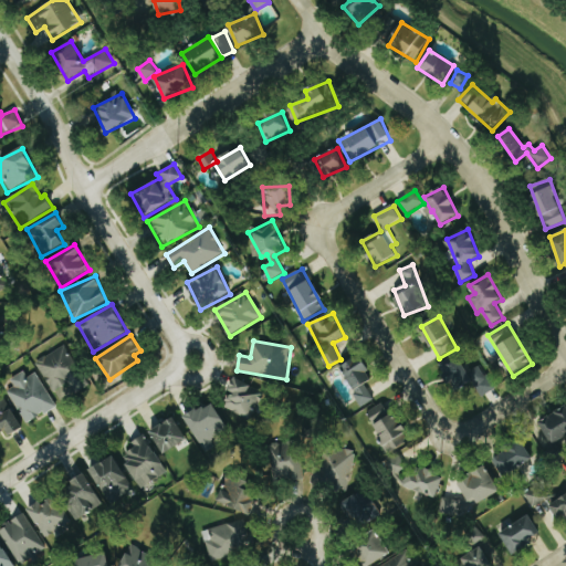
[(53,392),(69,384),(74,394),(88,386),(85,380),(84,380),(63,346),(35,363),(53,392)]
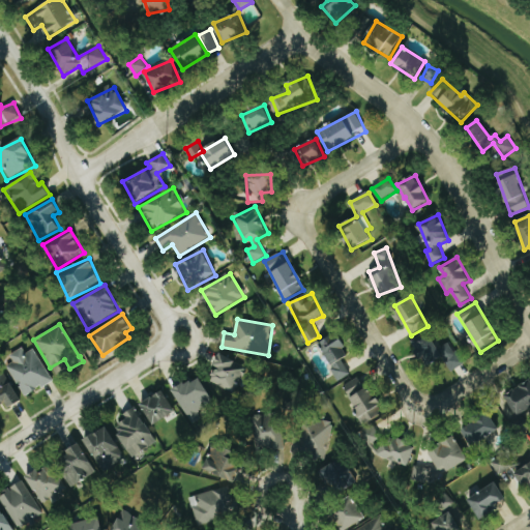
[(451,372),(464,364),(450,342),(441,347),(432,330),(411,343),(427,369),(443,358),(451,372)]
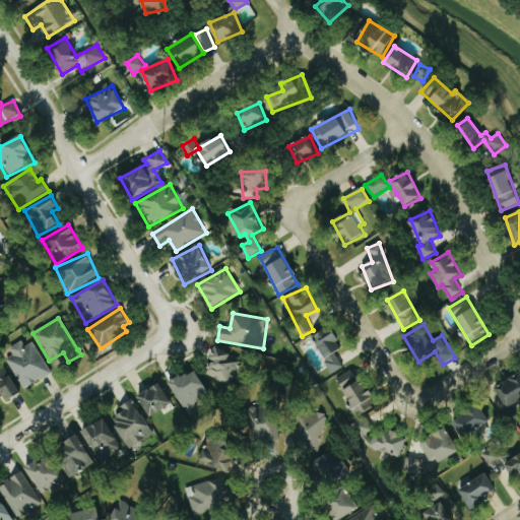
[(313,337),(333,374),(344,368),(336,352),(342,349),(331,328),(313,337)]
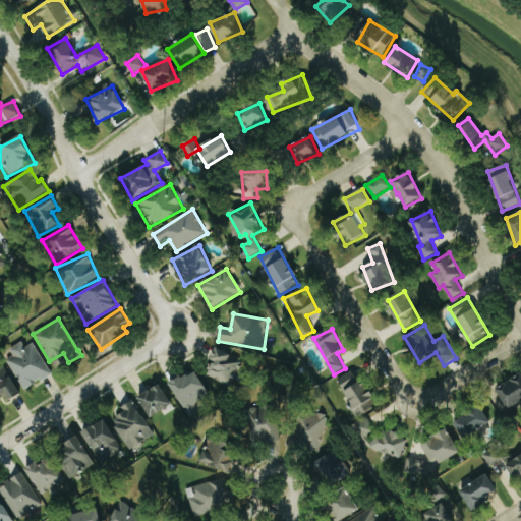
[(34,343),(25,347),(22,342),(10,349),(14,356),(7,360),(24,391),(52,374),(34,343)]
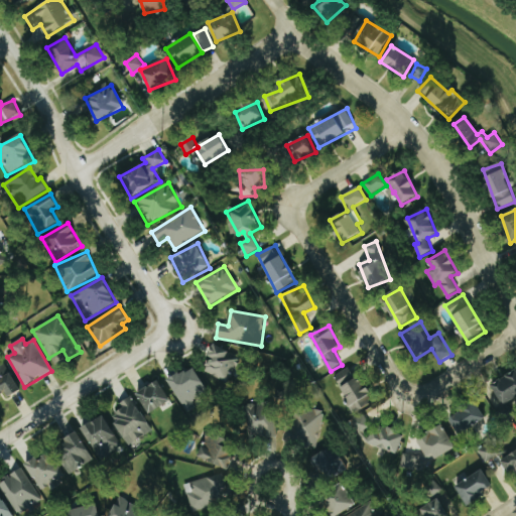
[(241,359),(215,344),(208,356),(212,359),(205,371),(227,383),(241,359)]
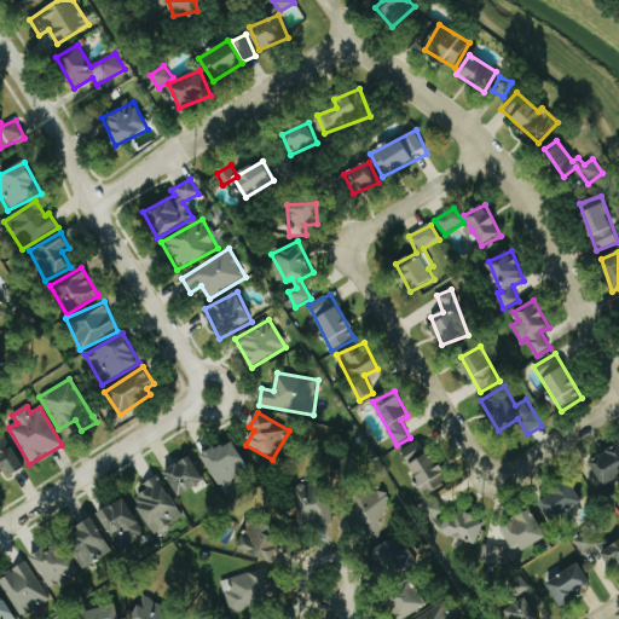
[(401,451),(426,496),(447,484),(423,439),(401,451)]
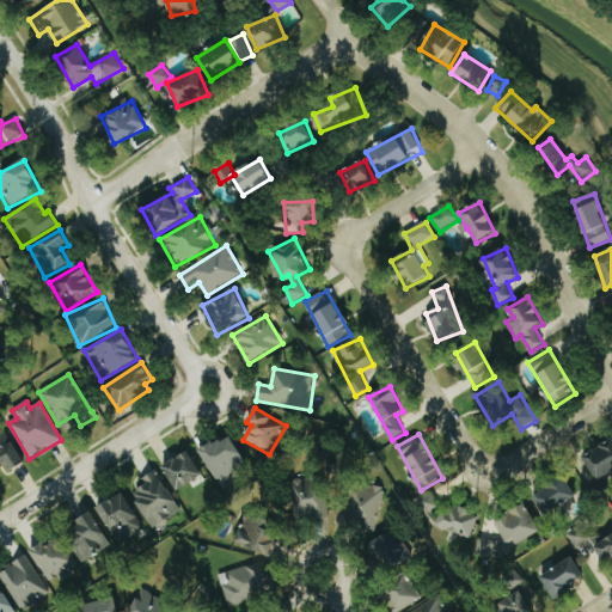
[(233,484),(228,475),(246,465),(231,435),(201,451),(221,490),(233,484)]
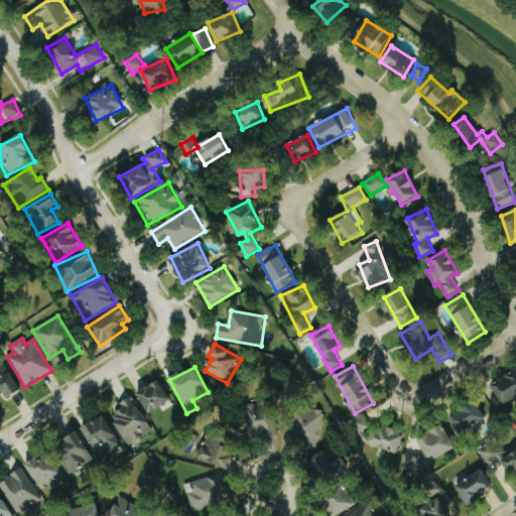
[(503,405),(515,398),(515,371),(492,385),(503,405)]
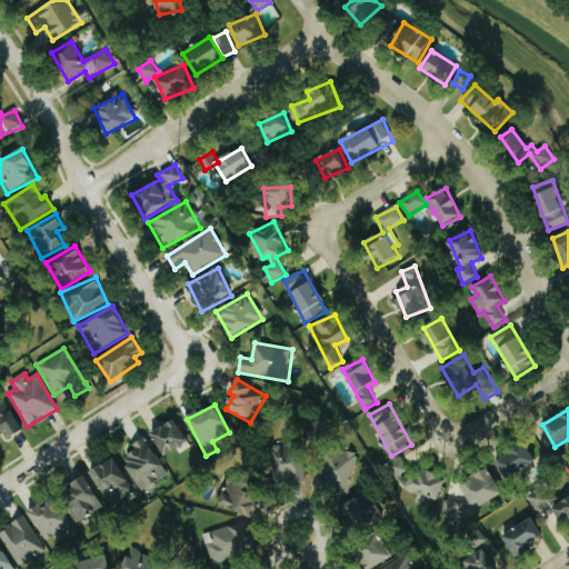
[(151,435),(166,457),(189,442),(176,419),(151,435)]
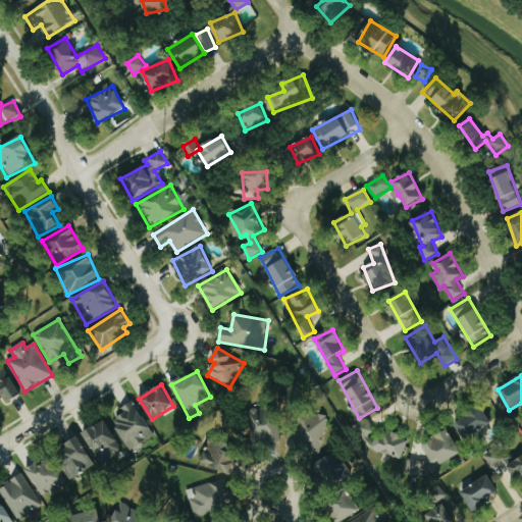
[(122,407),(126,414),(113,421),(129,451),(154,436),(135,401),(122,407)]
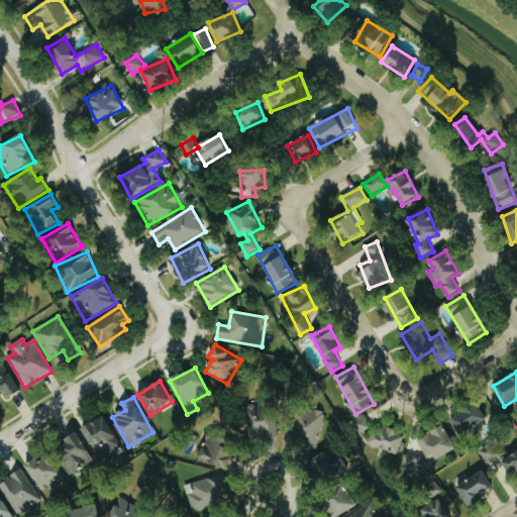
[(278,437),(273,403),(246,407),(252,441),(278,437)]
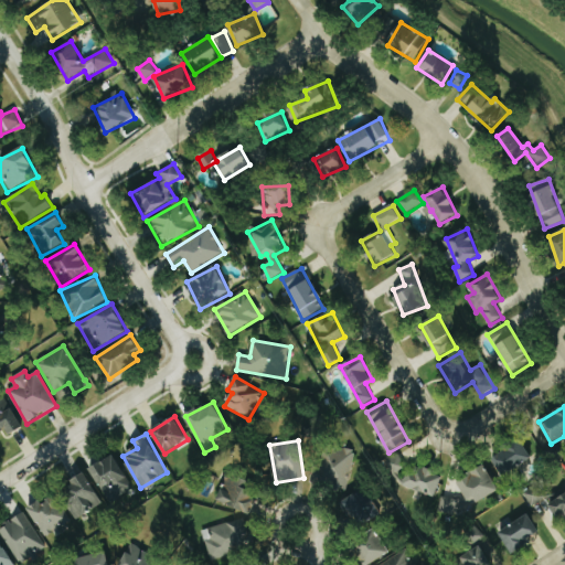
[(501,476),(532,460),(522,441),(491,457),(501,476)]
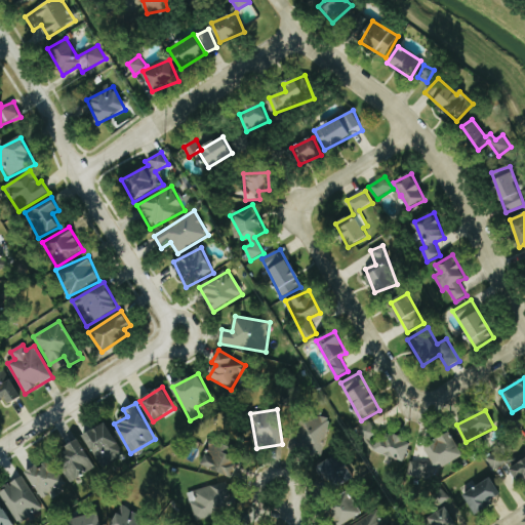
[(330,421),(305,415),(299,434),(291,433),(288,449),(322,456),(330,421)]
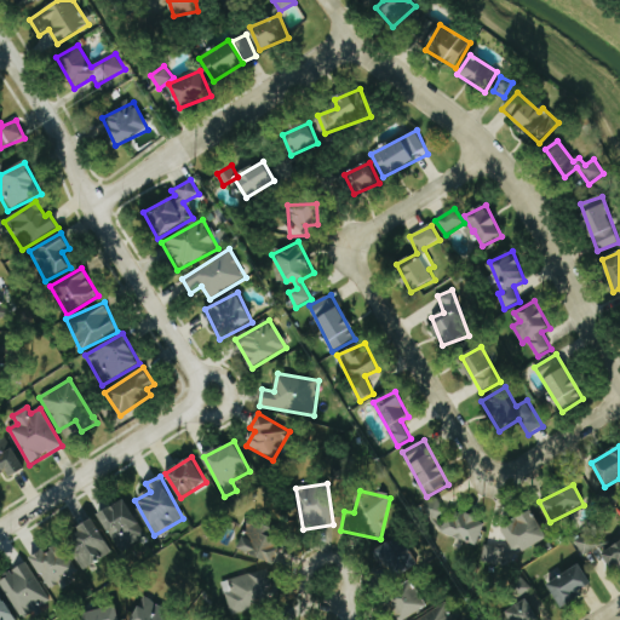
[(98,515),(120,552),(147,537),(125,500),(98,515)]
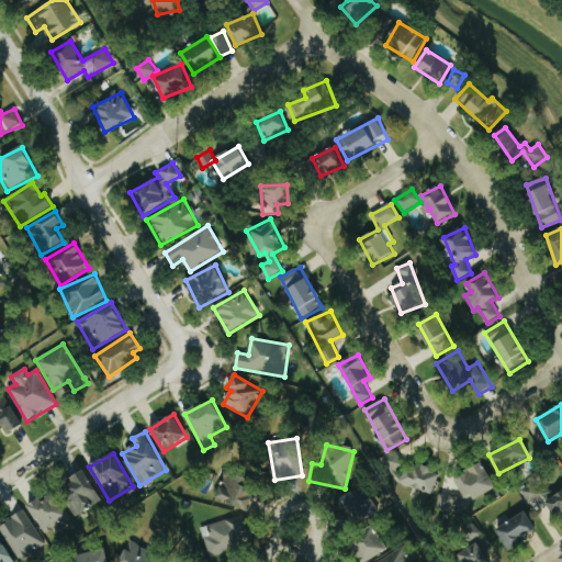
[(393,471),(404,465),(400,454),(389,459),(393,471)]
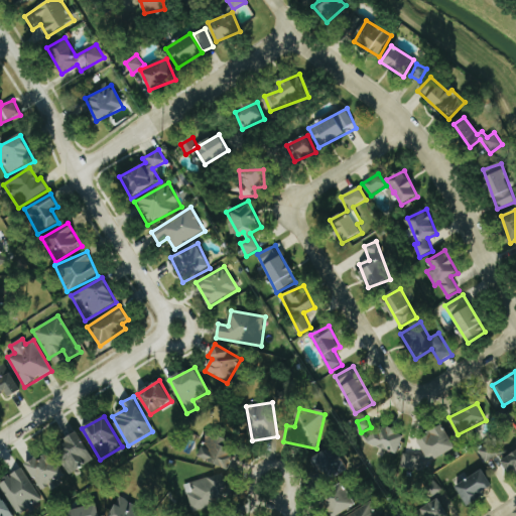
[(369,443),(397,455),(404,435),(376,424),(369,443)]
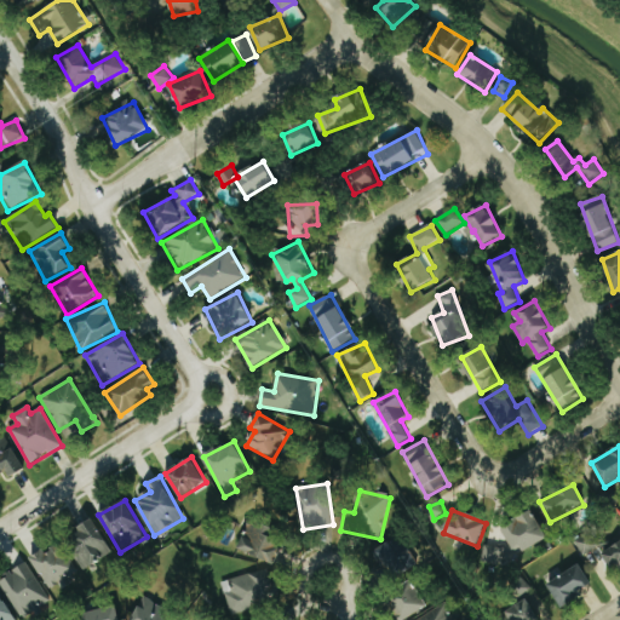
[(515,555),(547,540),(537,515),(504,529),(515,555)]
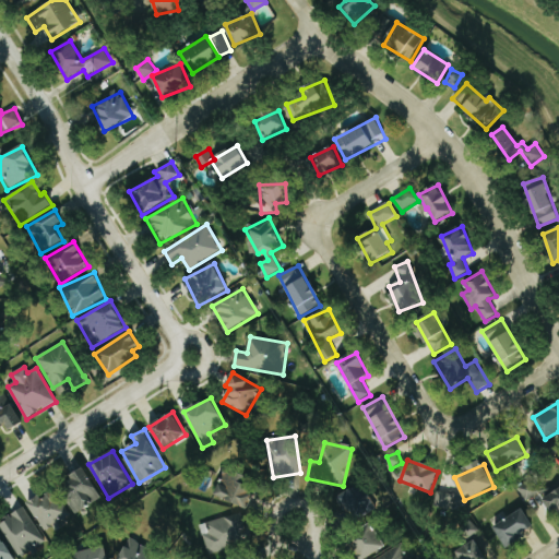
[(215,495),(248,511),(258,491),(245,485),(248,479),(227,470),(215,495)]
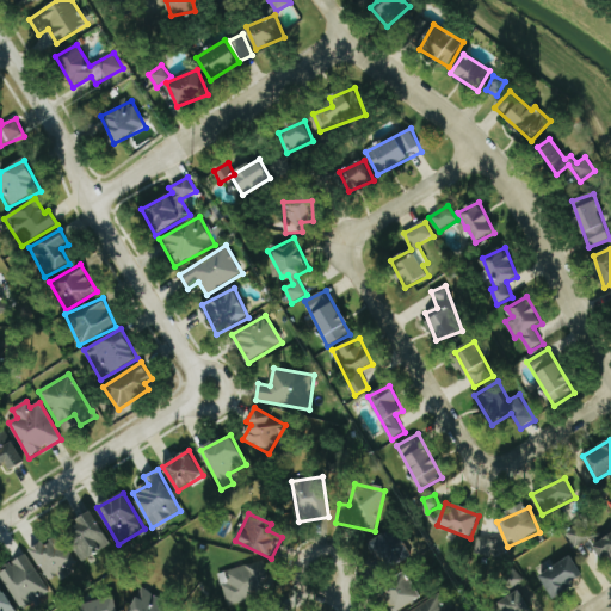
[(111,547),(94,514),(65,530),(81,561),(111,547)]
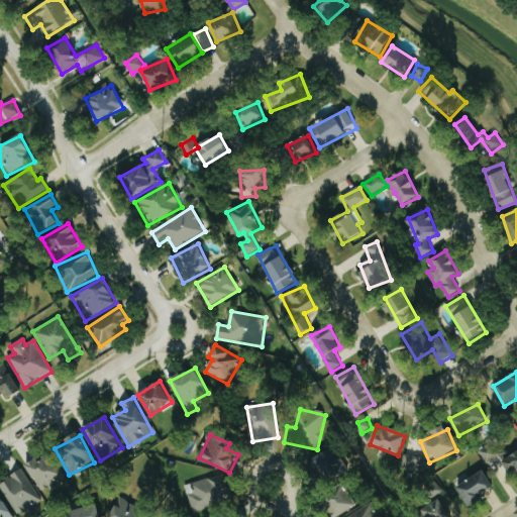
[(348,473),(336,447),(313,458),(325,484),(348,473)]
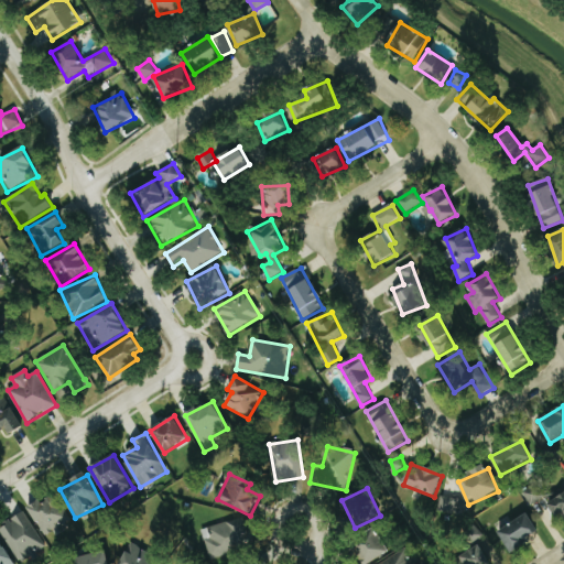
[(563,518),(563,494),(548,502),(557,521),(563,518)]
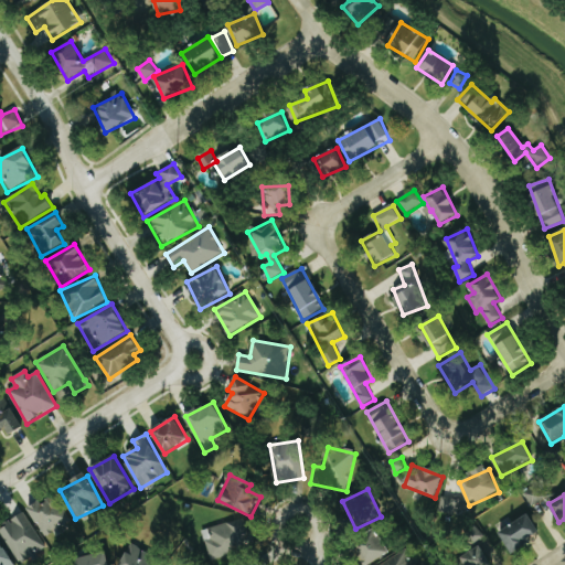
[(28,509),(46,541),(73,525),(55,497),(42,504),(40,502),(28,509)]
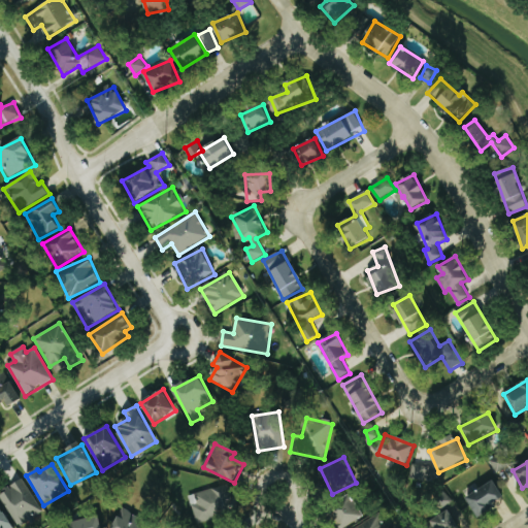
[(430,483),(432,467),(413,464),(410,480),(430,483)]
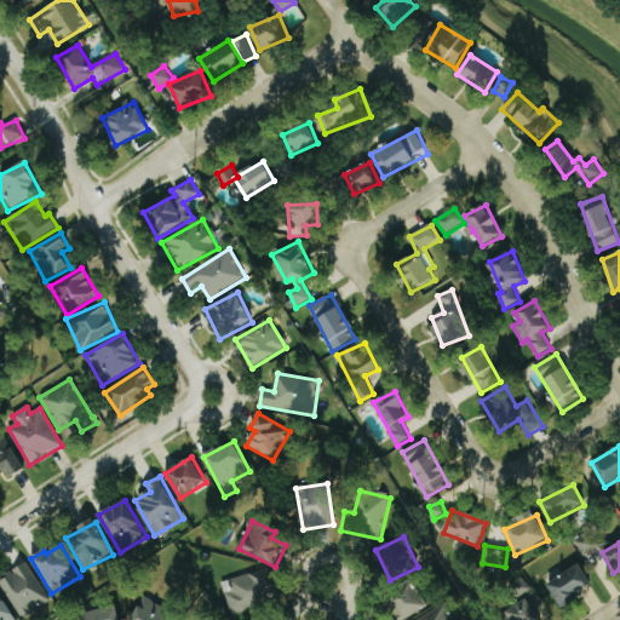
[(0,583),(22,619),(51,602),(28,563),(0,579),(0,583)]
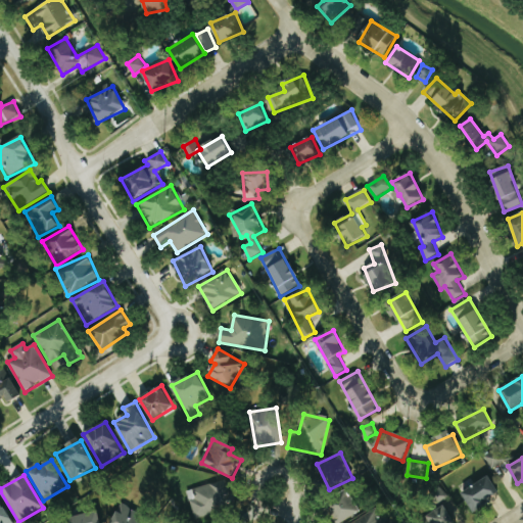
[(187,494),(198,520),(236,503),(225,477),(187,494)]
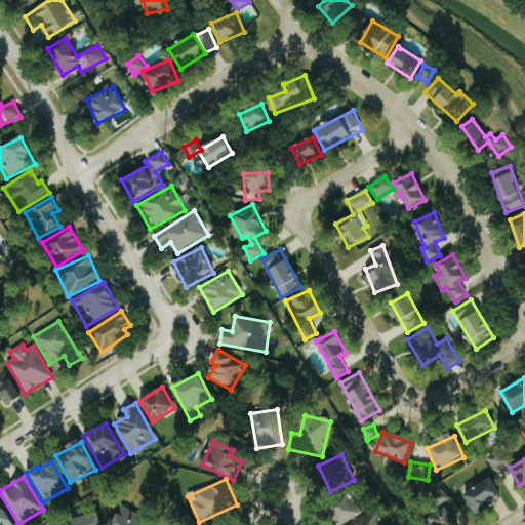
[(463,493),(475,516),(488,509),(485,505),(501,496),(493,480),(463,493)]
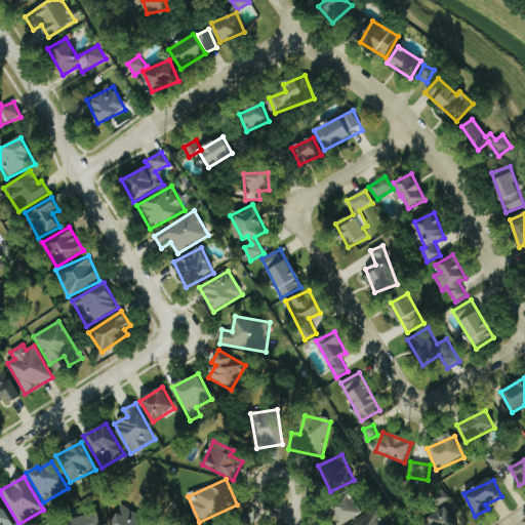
[(434,495),(440,506),(451,500),(445,489),(434,495)]
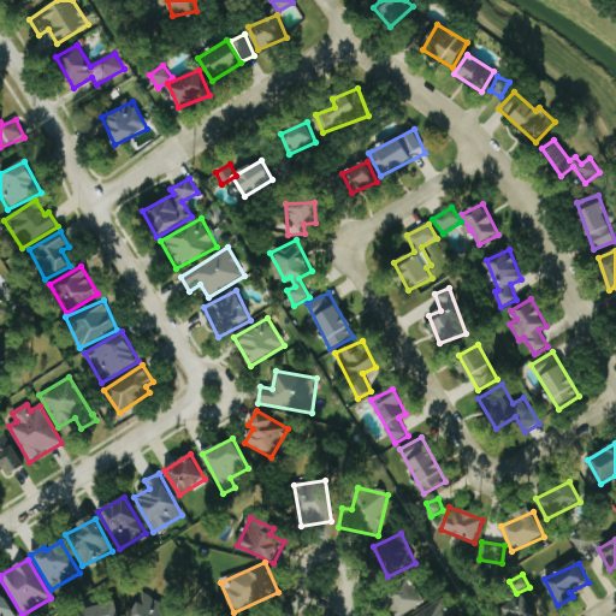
[(402,615),(425,605),(414,581),(386,594),(396,615),(402,615)]
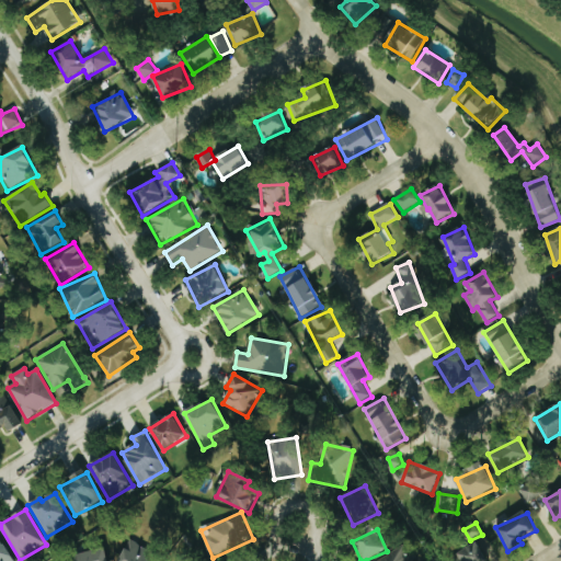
[(0,560),(13,560),(0,538),(0,560)]
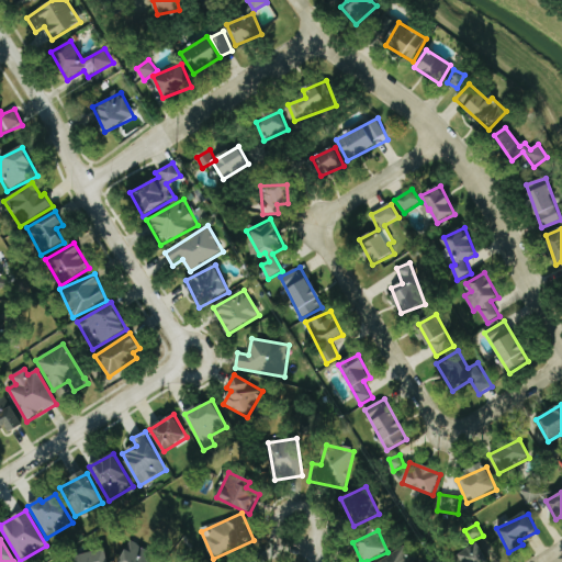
[(120,561),(155,561),(159,554),(128,541),(120,561)]
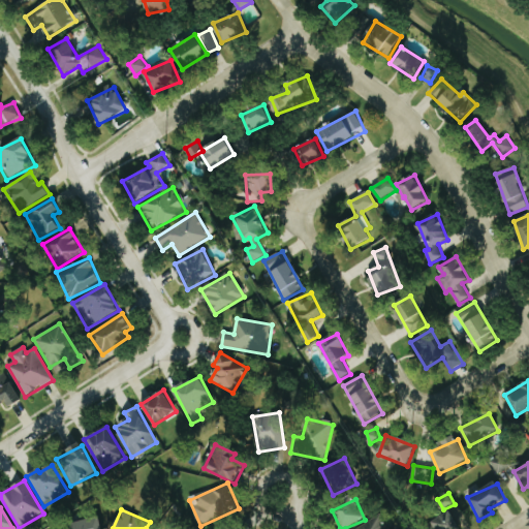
[(433,528),(460,528),(452,511),(431,523),(433,528)]
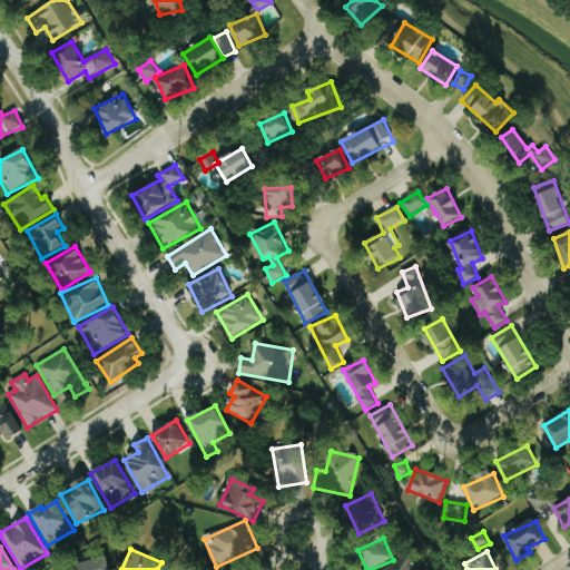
[(385,569),(415,569),(408,556),(385,569)]
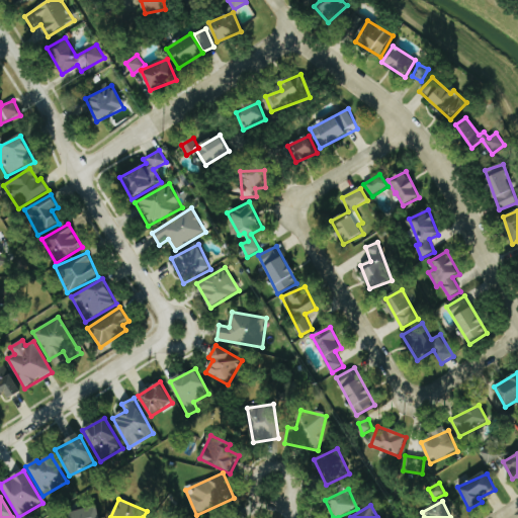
[(70,517),(100,517),(97,506),(70,513),(70,517)]
